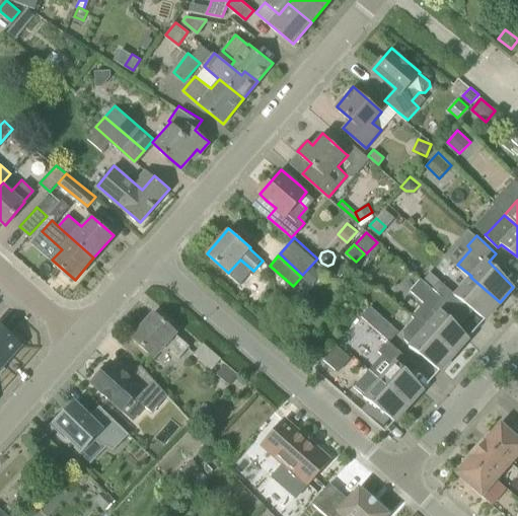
[(338,259),(328,269),(342,280),(350,272),(346,265),(338,259)]
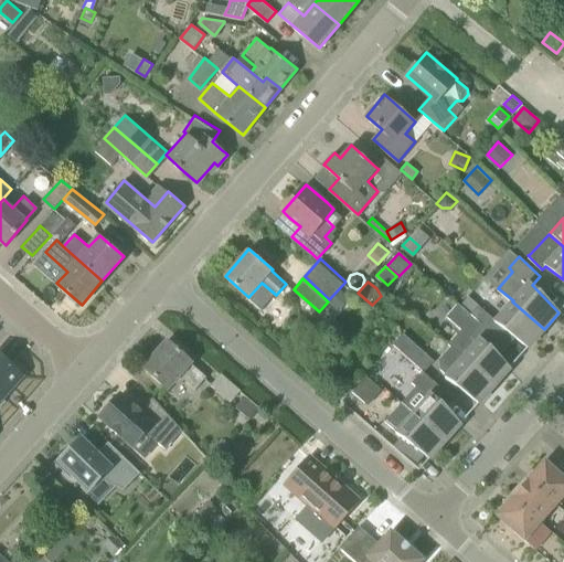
[(340,290),(330,303),(338,309),(348,297),(340,290)]
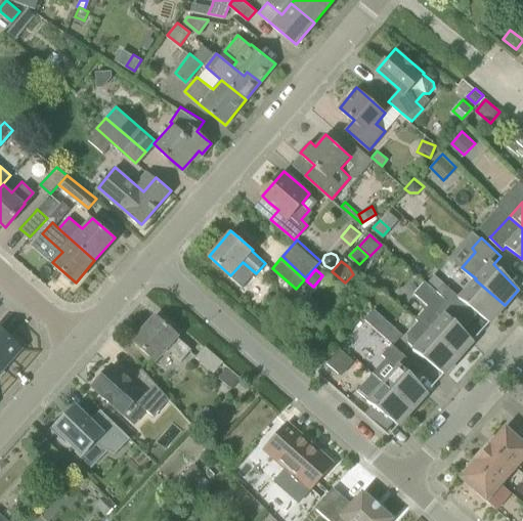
[(434,272),(426,280),(436,291),(444,281),(434,272)]
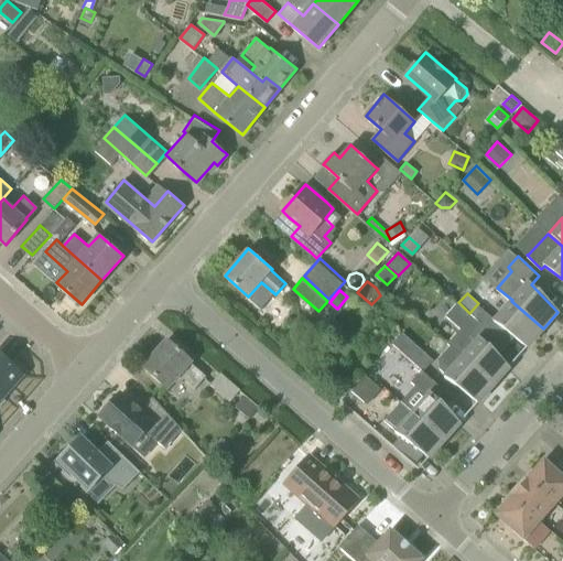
[(494,321),(515,336),(528,345),(543,328),(511,301),(494,321)]
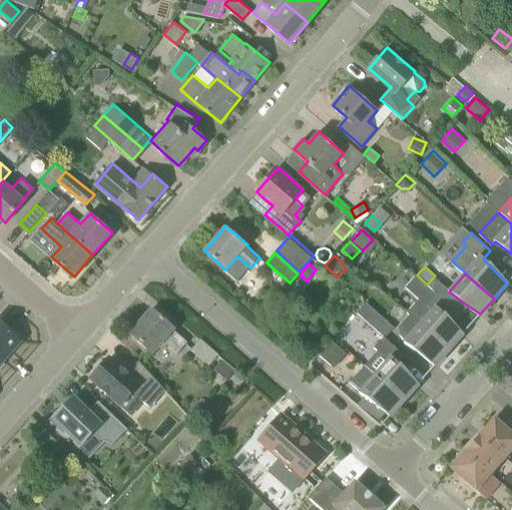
[(409,314),(420,324),(449,349),(463,334),(436,306),(433,310),(428,305),(437,294),(427,285),(417,275),(406,286),(420,299),(407,312),(409,314)]
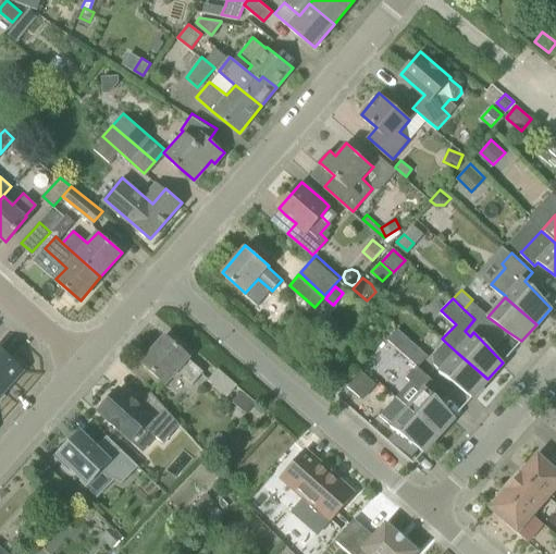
[(464,309),(474,319),(485,308),(473,298),(472,299),(464,309)]
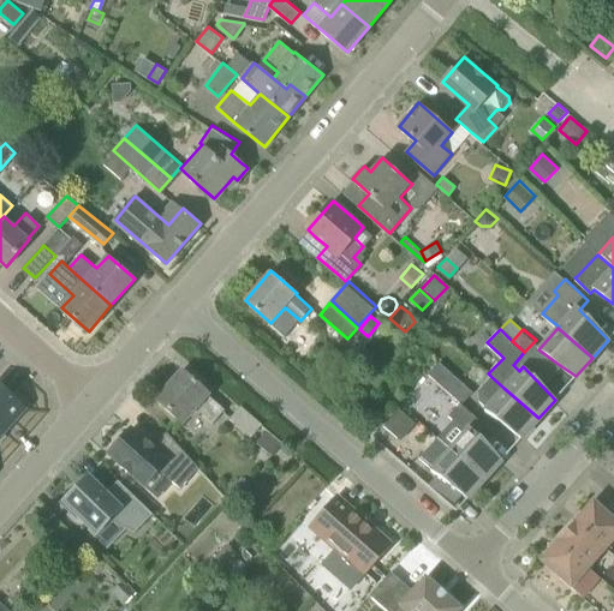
[(429,373),(463,403),(472,393),(439,363),(429,373)]
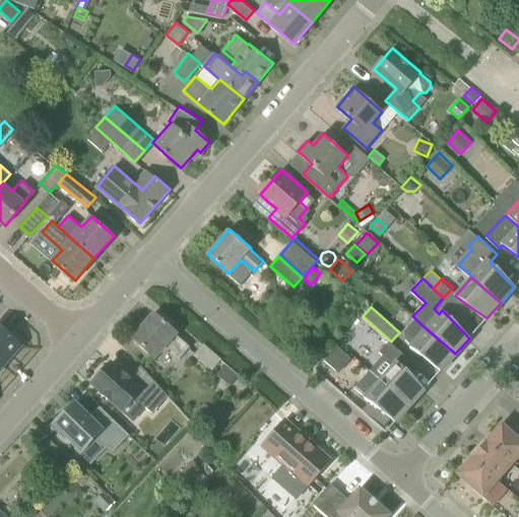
[(167,344),(181,358),(191,345),(177,333),(177,332),(155,313),(133,338),(154,357),(167,344)]
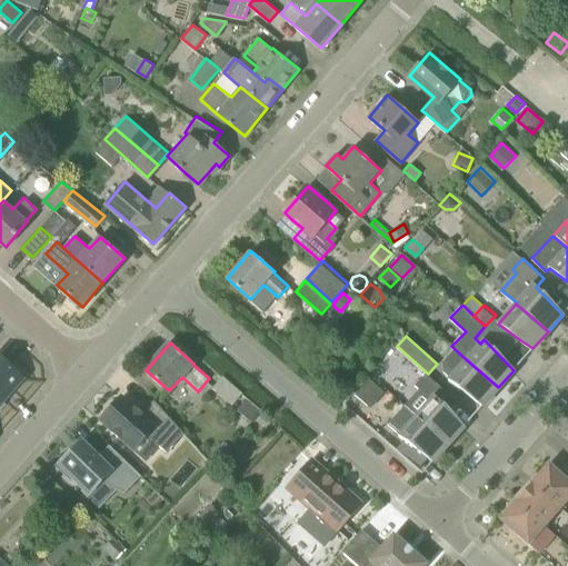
[(498,387),(466,359),(454,348),(442,359),(444,370),(450,377),(449,379),(484,405),(498,387)]
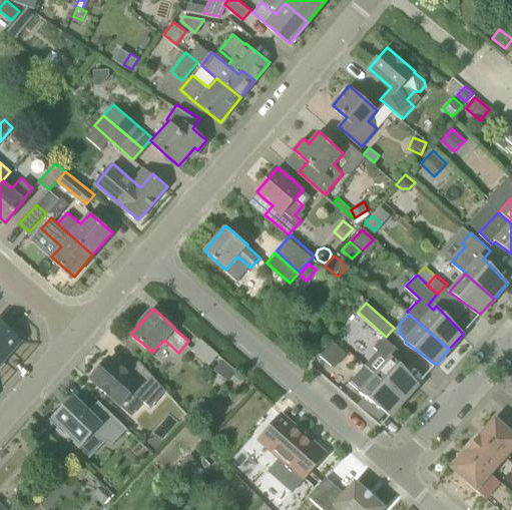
[(0,364),(22,340),(0,319),(0,364)]
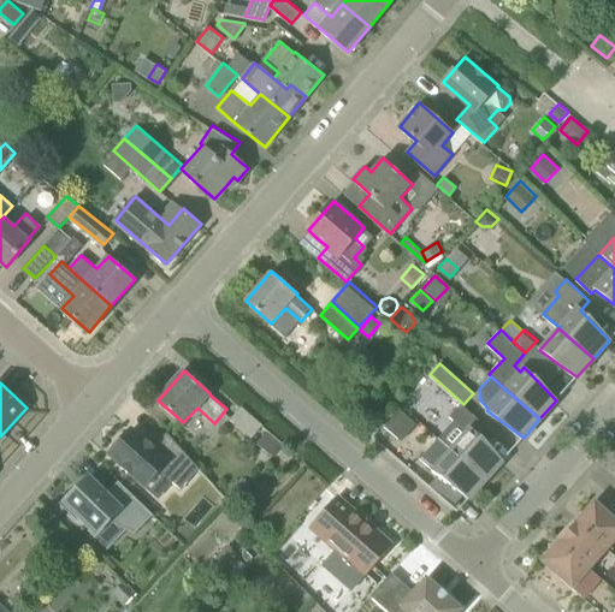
[(451,449),(486,479),(502,461),(483,439),(491,429),(461,403),(450,416),(467,432),(451,449)]
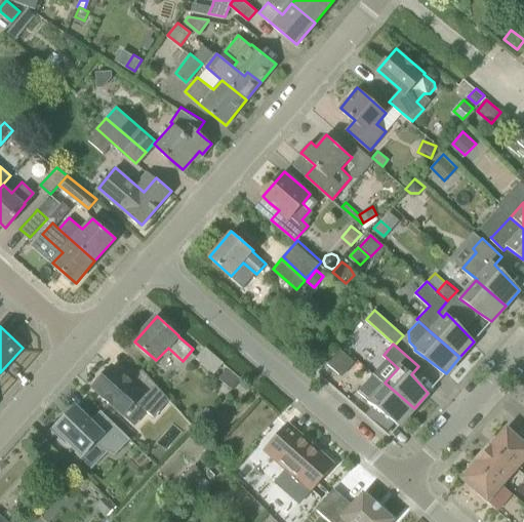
[(216,371),(220,374),(229,365),(206,346),(197,357),(215,372),(216,371)]
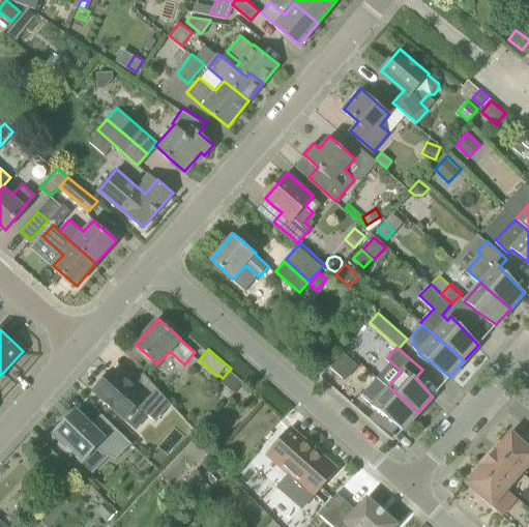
[(345,379),(358,363),(344,351),(330,367),(345,379)]
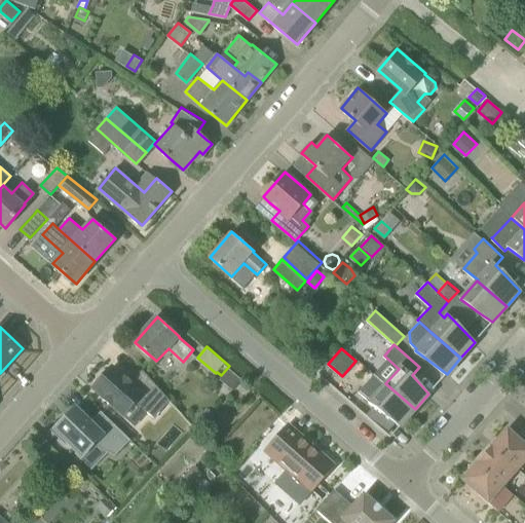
[(169,400),(142,371),(132,382),(113,366),(108,371),(104,371),(98,378),(98,382),(94,387),(108,402),(122,413),(137,399),(153,416),(169,400)]
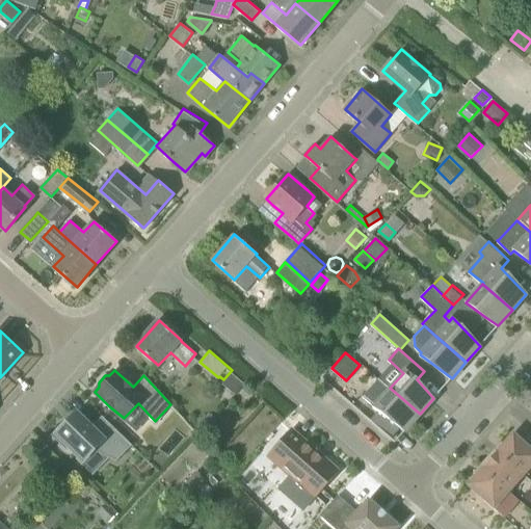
[(244,381),(232,370),(223,379),(236,391),(244,381)]
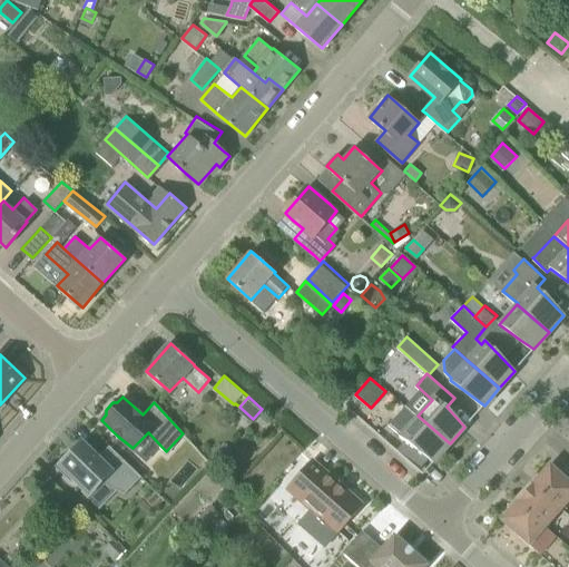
[(405,406),(391,422),(402,432),(406,437),(429,456),(434,461),(450,443),(418,416),(405,406)]
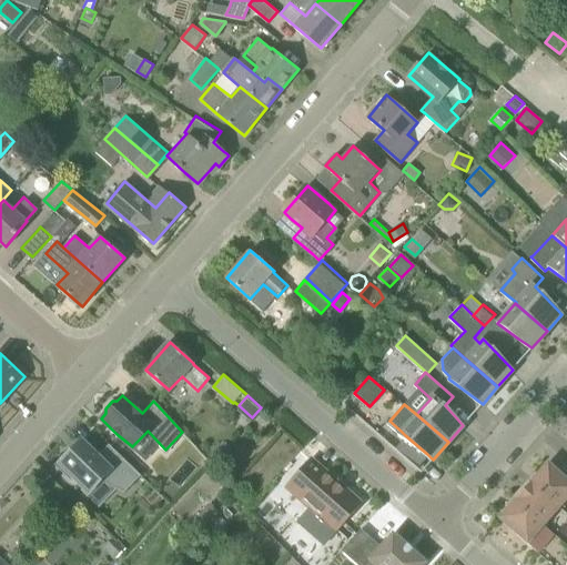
[(142,474),(110,443),(99,455),(83,440),(71,452),(69,449),(56,463),(71,478),(73,476),(90,492),(102,481),(125,491),(142,474)]
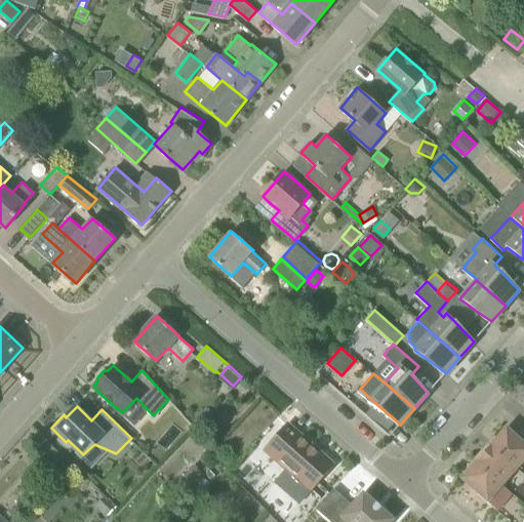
[(267,447),(289,468),(278,481),(300,500),(313,488),(333,465),(287,425),(267,447)]
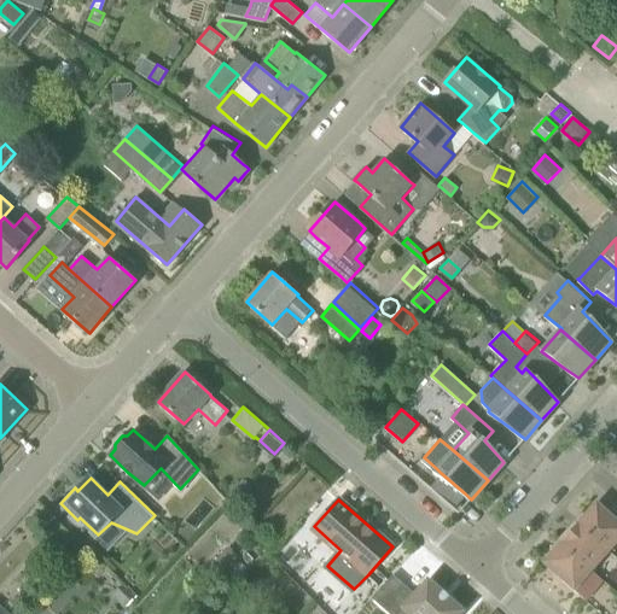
[(575,519),(610,549),(616,541),(616,520),(597,502),(586,514),(582,510),(575,519)]
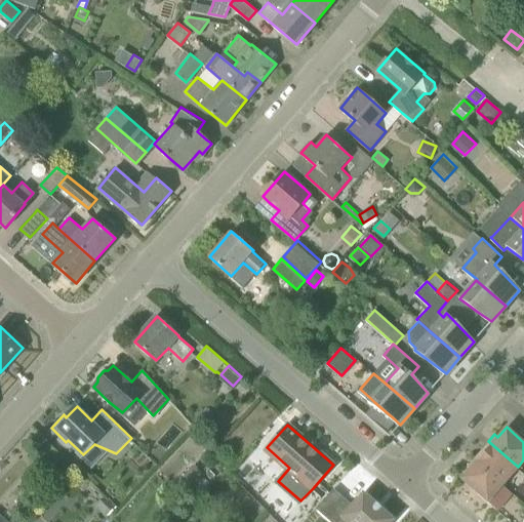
[(474,458),(502,484),(518,467),(488,441),(474,458)]
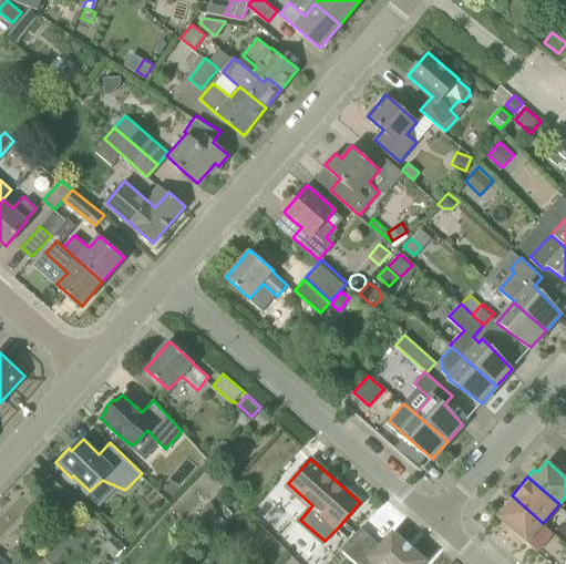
[(53,493),(45,501),(62,518),(70,510),(53,493)]
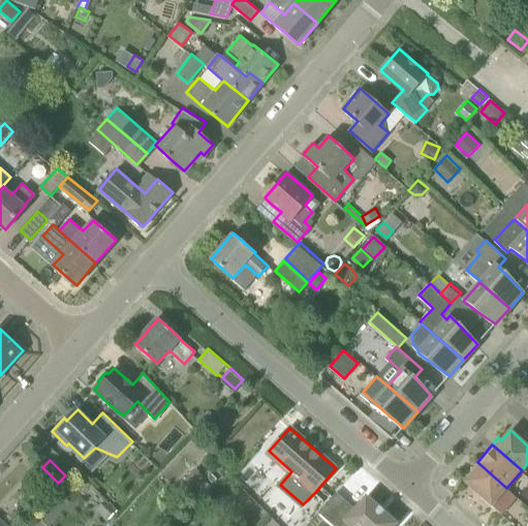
[(474,471),(465,482),(492,504),(506,488),(477,462),(471,468),(474,471)]
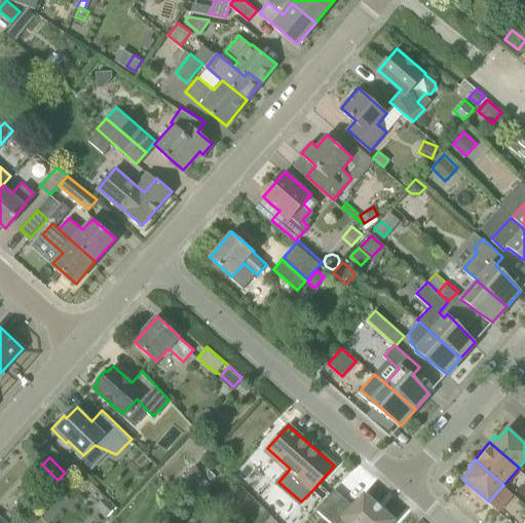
[(186,495),(205,474),(195,464),(176,486),(186,495)]
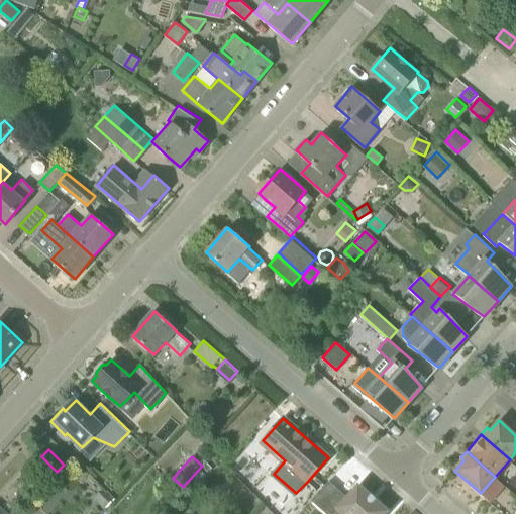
[(191,478),(183,487),(190,494),(199,485),(191,478)]
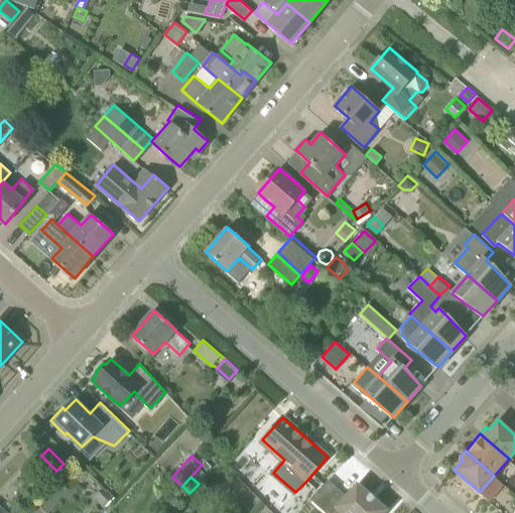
[(332,477),(313,496),(332,512),(336,507),(342,512),(384,512),(387,510),(377,501),(373,501),(368,497),(368,492),(358,483),(350,492),(332,477)]
